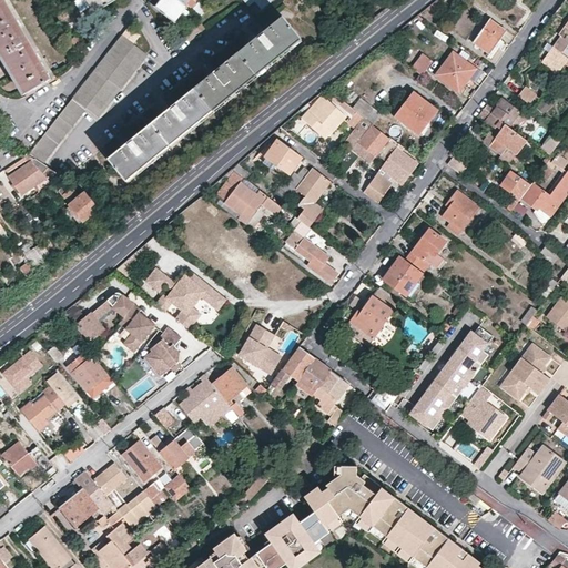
[(38,87),(52,79),(6,0),(0,0),(0,50),(26,94),(38,87)]
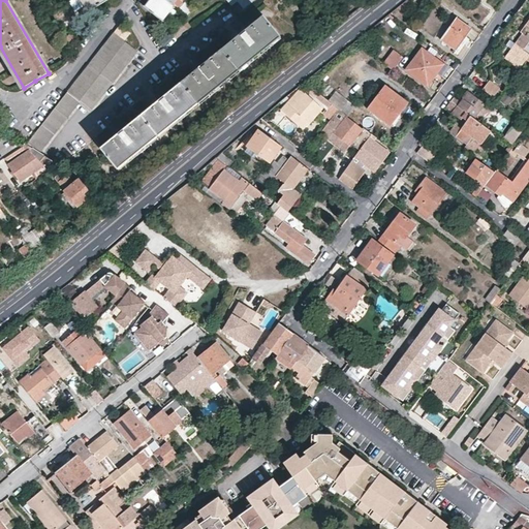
[(81,0),(88,12),(105,0),(81,0)]
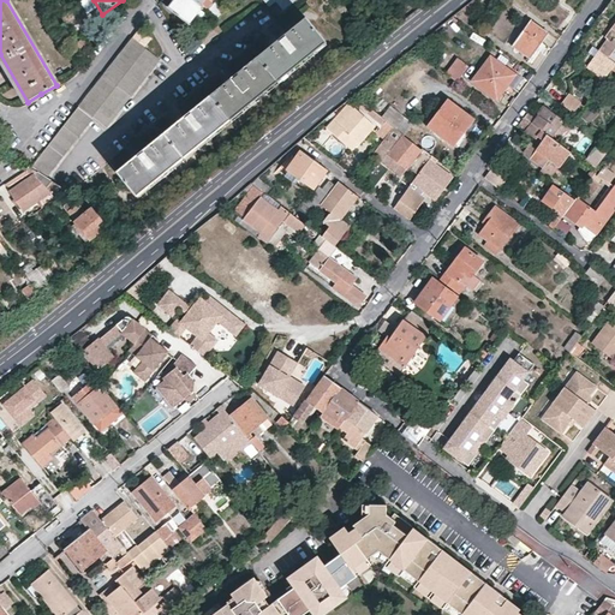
[(189,25),(203,7),(193,0),(174,0),(168,9),(189,25)]
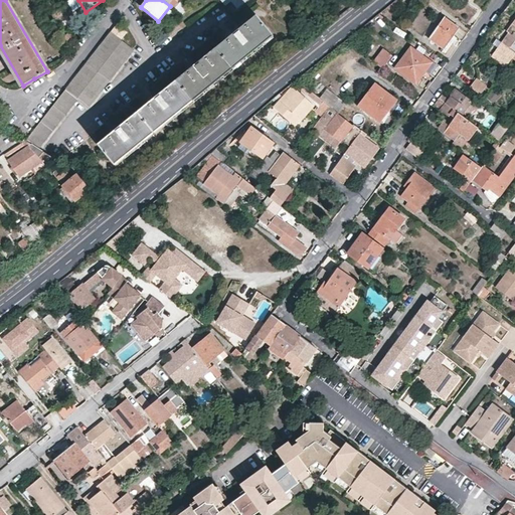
[(115,163),(273,33),(256,13),(98,143),(115,163)]
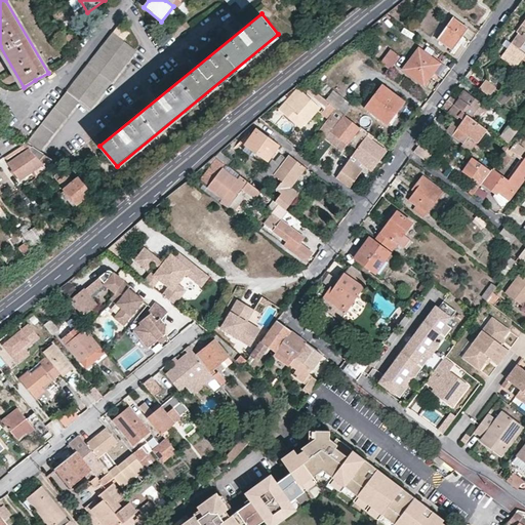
[(469,28),(453,16),(437,38),(452,49),(469,28)]
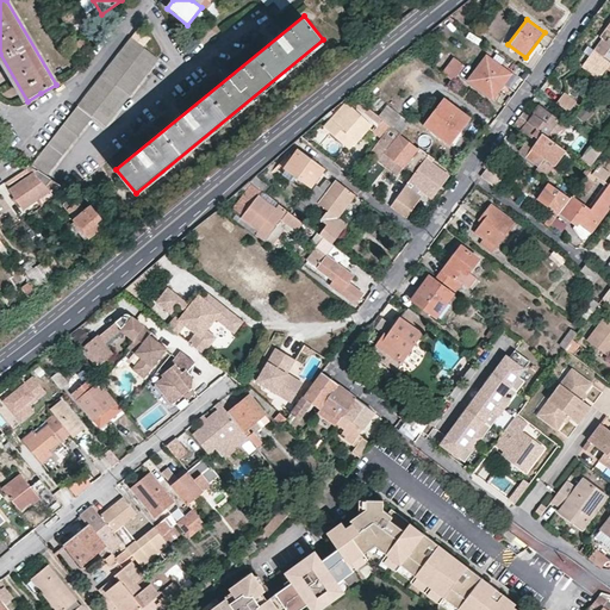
[(609,62),(609,24),(604,33),(592,49),(593,50),(602,56),(590,73),(598,79),(609,62)]
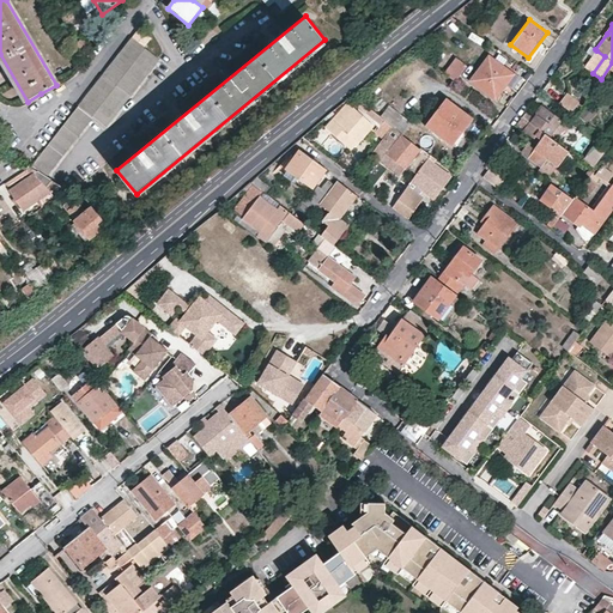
[(128,42),(143,54),(147,48),(133,36),(128,42)]
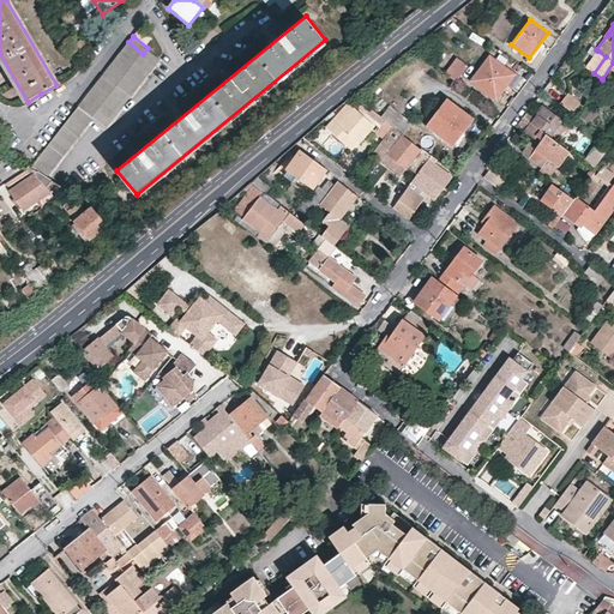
[(138,60),(143,54),(128,42),(124,49),(138,60)]
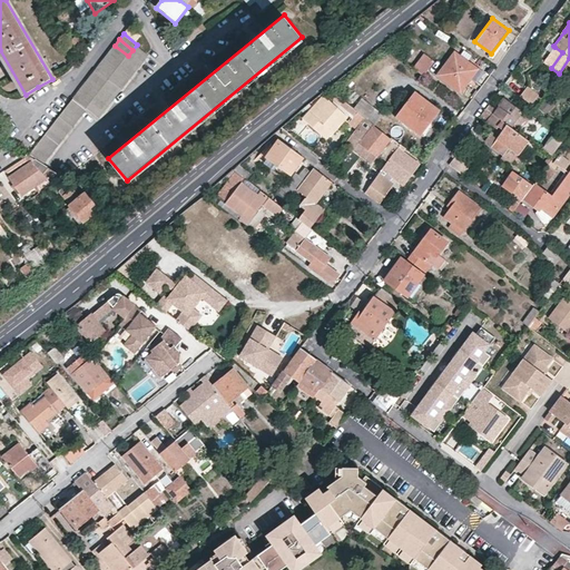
[(133,50),(145,60),(149,56),(145,51),(137,45),(133,50)]
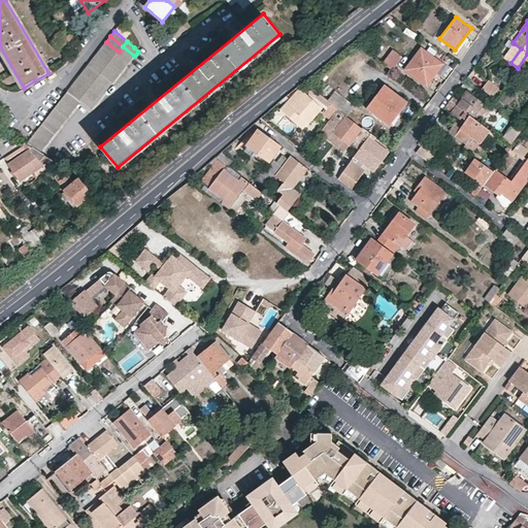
[(119,52),(106,42),(102,47),(114,58),(119,52)]
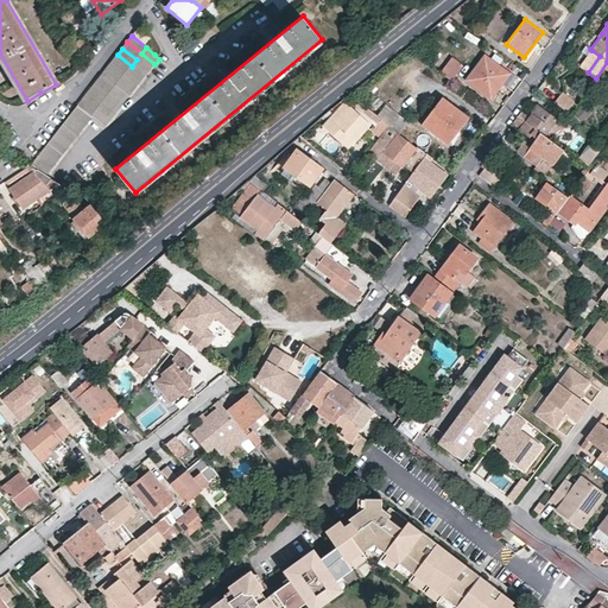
[(600,56),(591,50),(580,67),(581,67),(588,73),(600,56)]
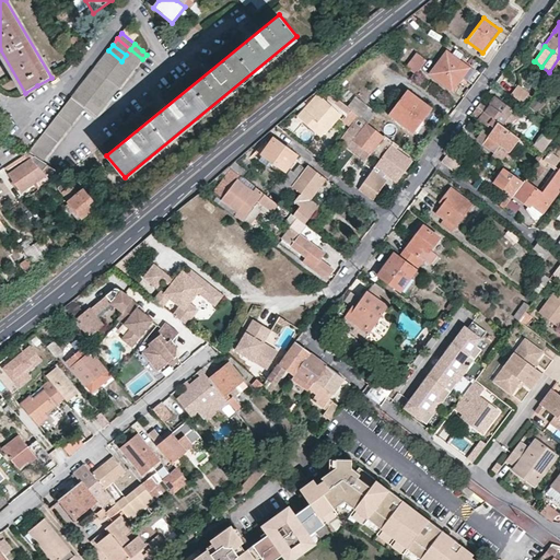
[(138,65),(142,59),(130,49),(126,55),(138,65)]
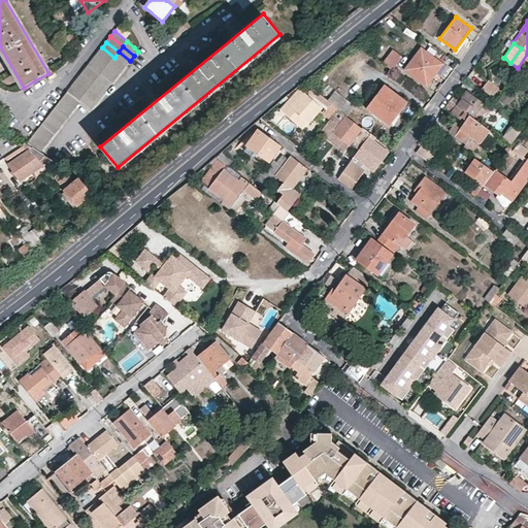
[(102,47),(98,53),(110,63),(114,58),(102,47)]
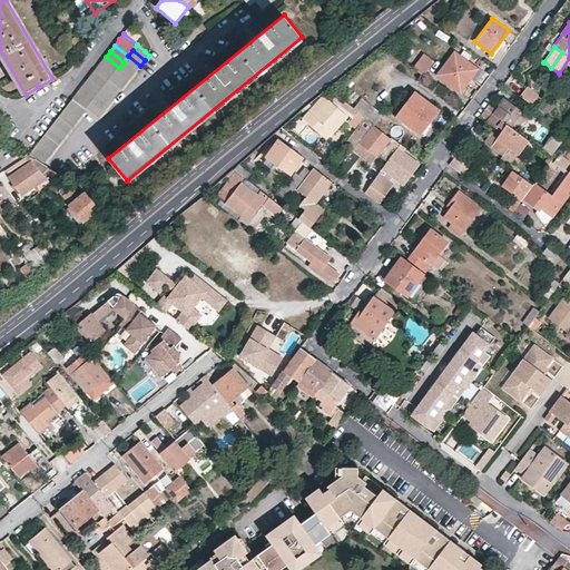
[(477,69),(454,51),(438,75),(460,91),(477,69)]
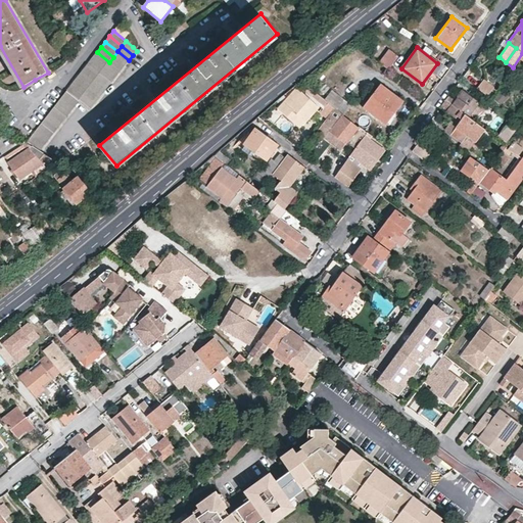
[(129,60),(117,51),(113,57),(125,66),(129,60)]
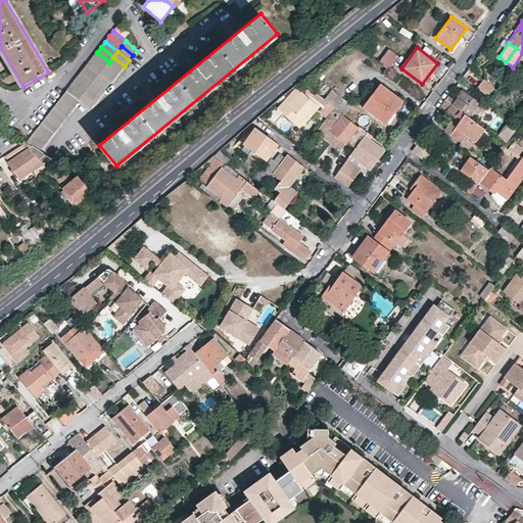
[(379,61),(388,68),(397,57),(390,51),(386,56),(384,55),(379,61)]
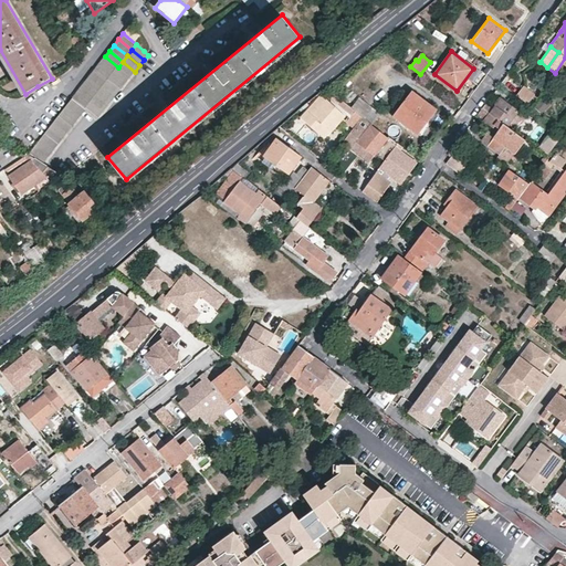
[(118,67),(105,56),(101,62),(114,73),(118,67)]
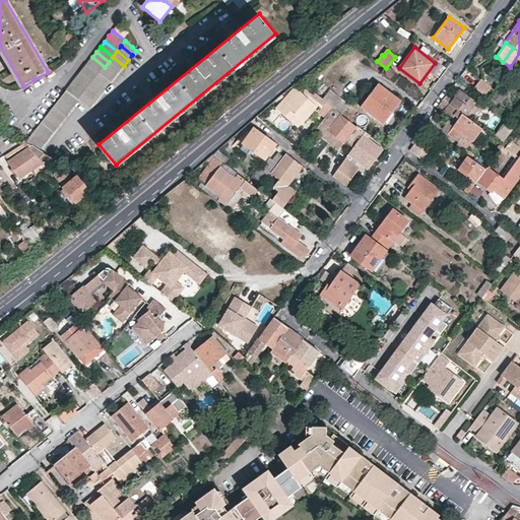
[(100,73),(105,67),(92,57),(87,63),(100,73)]
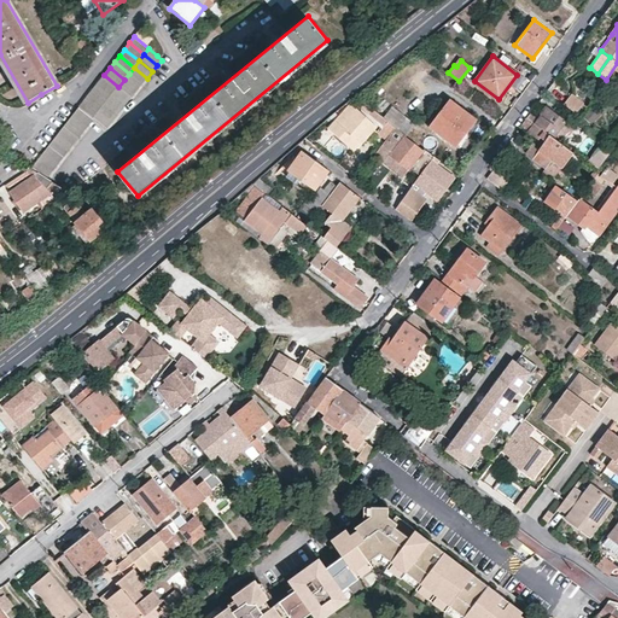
[(134,68),(129,74),(143,85),(147,79),(134,68)]
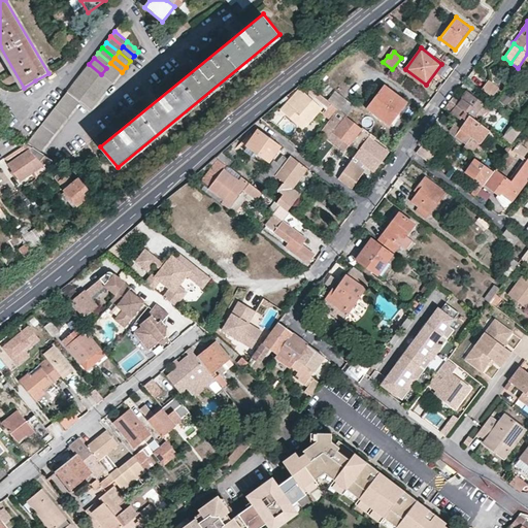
[(518,68),(510,63),(504,58),(500,65),(514,74),(518,68)]
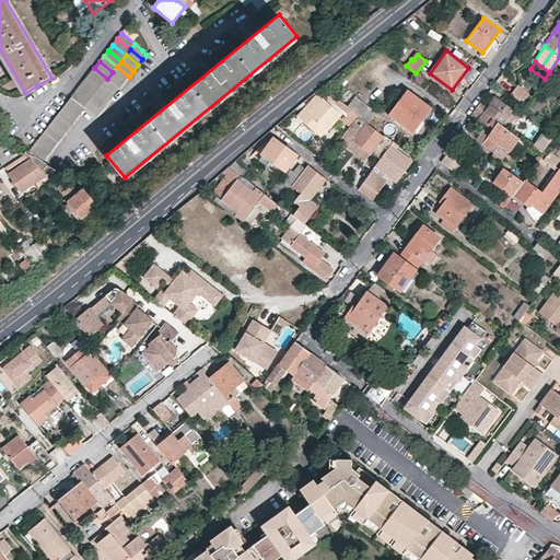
[(129,77),(117,67),(113,72),(125,82),(129,77)]
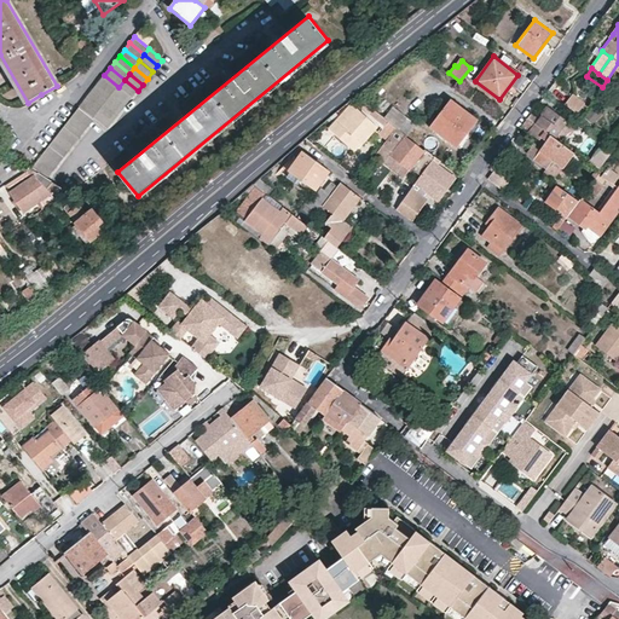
[(119,87),(104,75),(99,81),(114,93),(119,87)]
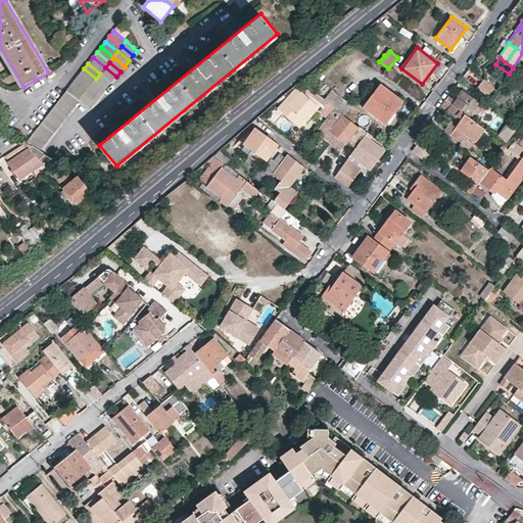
[(111,83),(116,77),(105,67),(100,74),(111,83)]
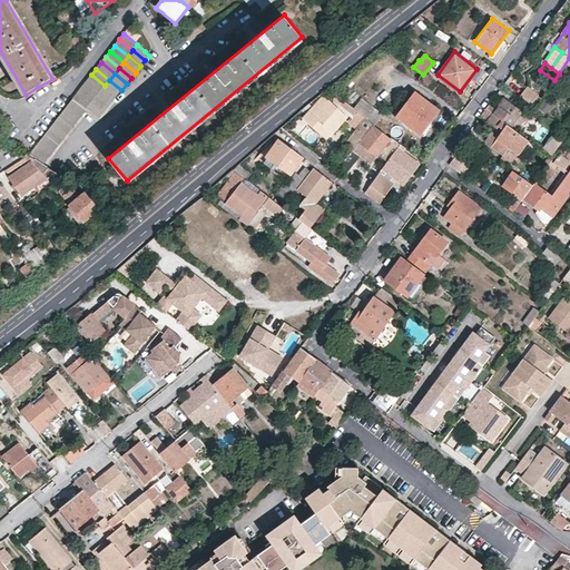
[(91,75),(87,81),(100,91),(105,86),(91,75)]
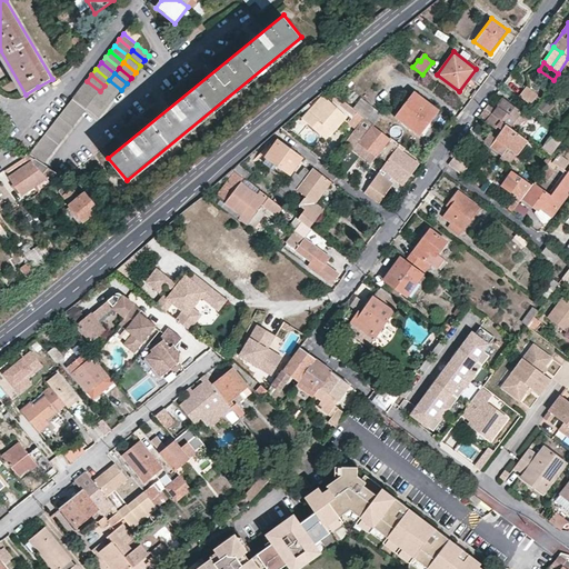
[(121,90),(109,80),(105,86),(117,96),(121,90)]
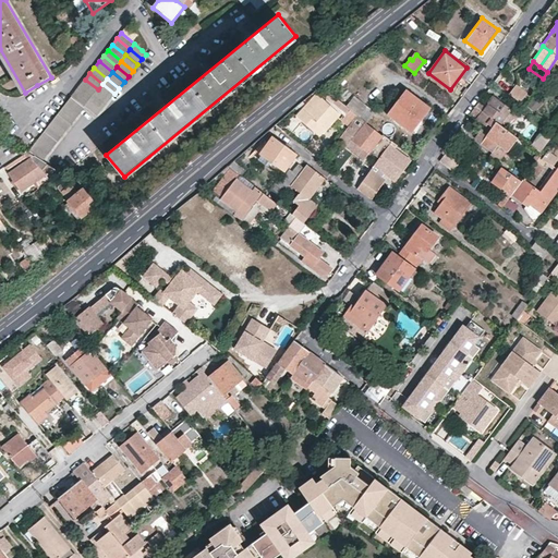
[(98,89),(85,80),(81,85),(94,96),(98,89)]
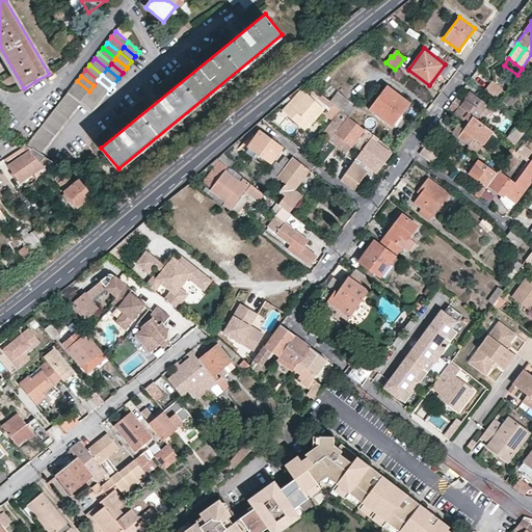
[(98,80),(94,85),(105,95),(109,89),(98,80)]
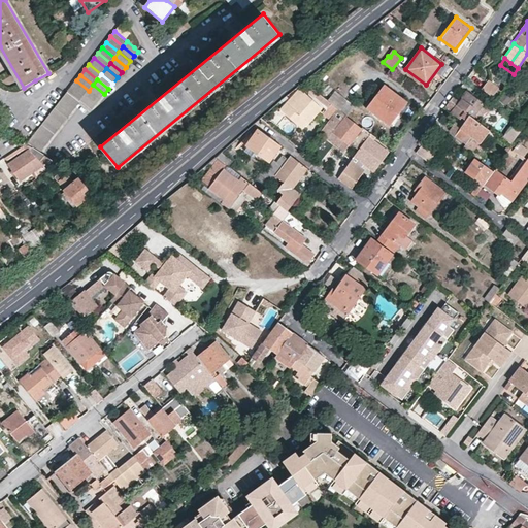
[(495,99),(501,91),(487,79),(481,89),(495,99)]
